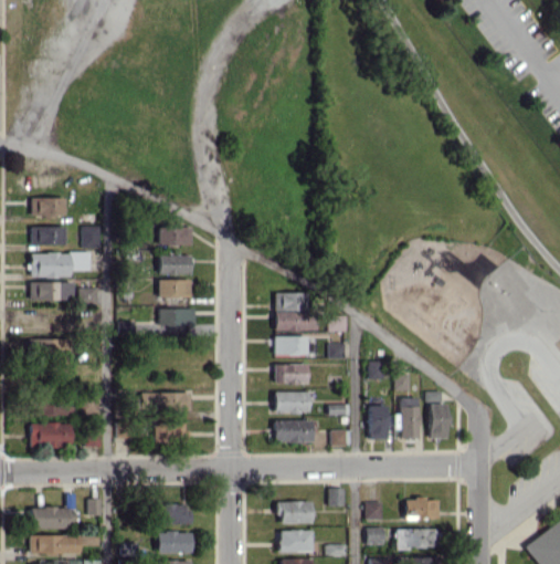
[(65,198),(31,199),(32,218),(65,218),(65,198)]
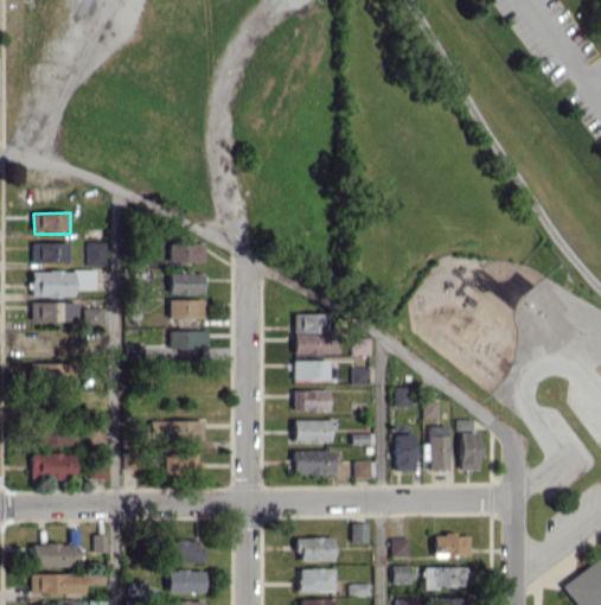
[(70,263),(70,243),(33,244),(34,263),(70,263)]
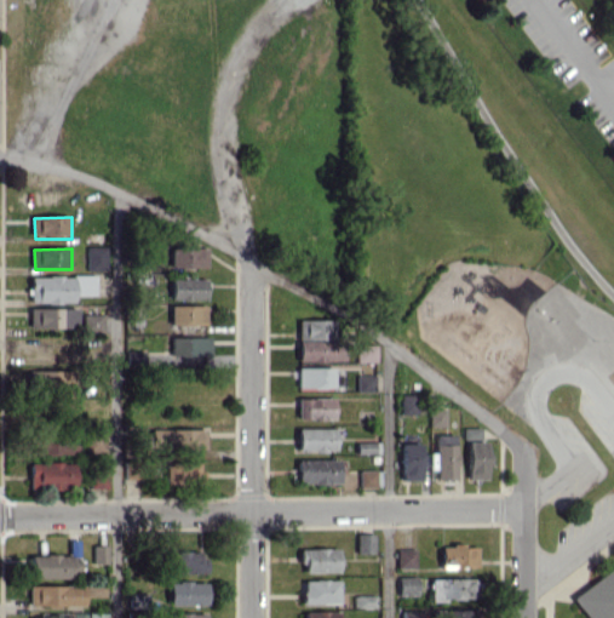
[(91,273),(110,273),(109,249),(91,249),(91,273)]
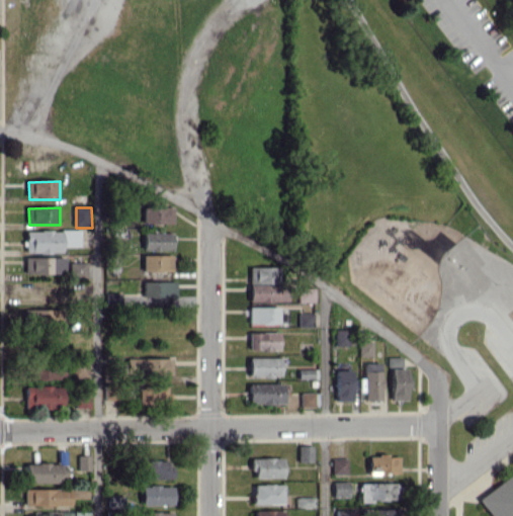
[(176,226),(176,208),(146,207),(146,225),(176,226)]
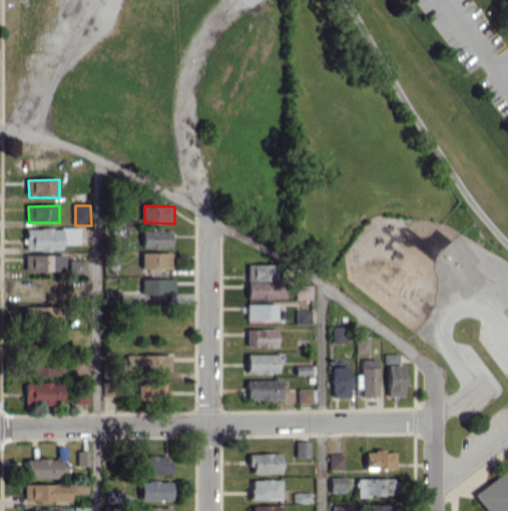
[(82,230),(28,229),(28,251),(64,252),(64,245),(82,246),(82,230)]
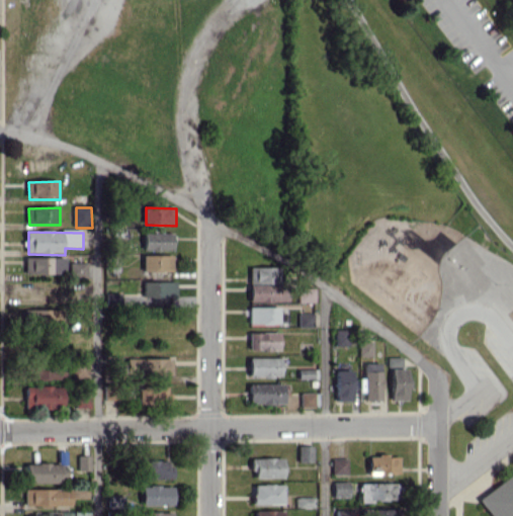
[(175,252),(175,235),(147,235),(146,252),(175,252)]
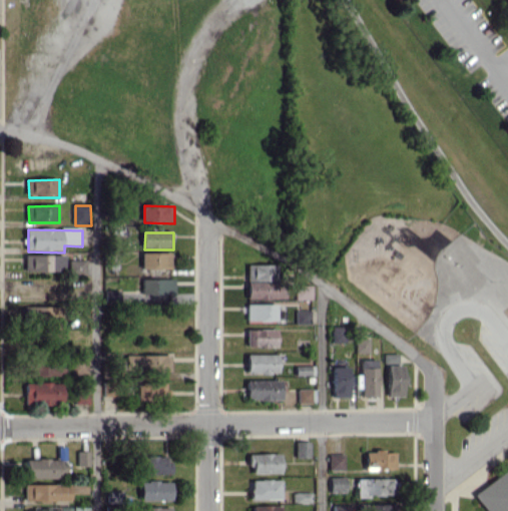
[(174,254),(144,253),(144,271),(173,271),(174,254)]
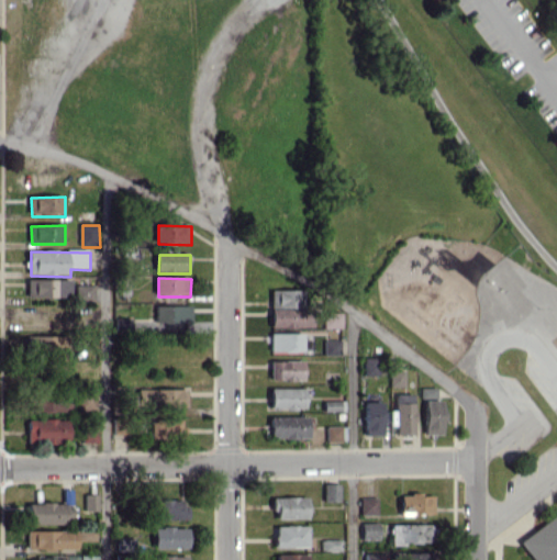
[(30,299),(74,299),(74,281),(31,280),(30,299)]
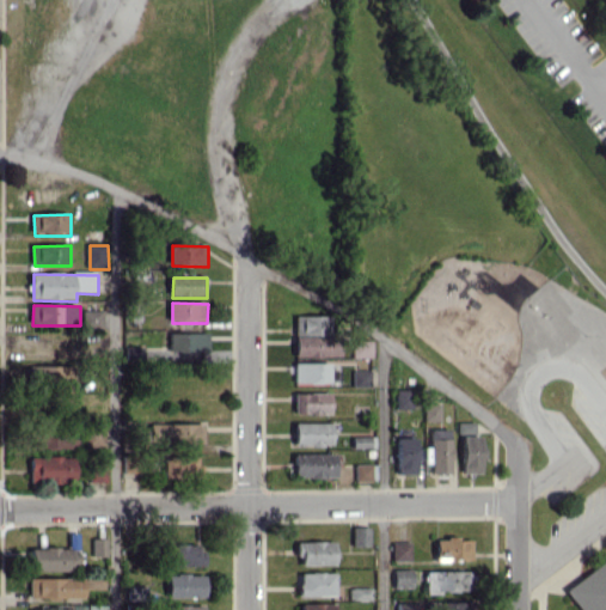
[(105,331),(106,312),(89,311),(87,331),(105,331)]
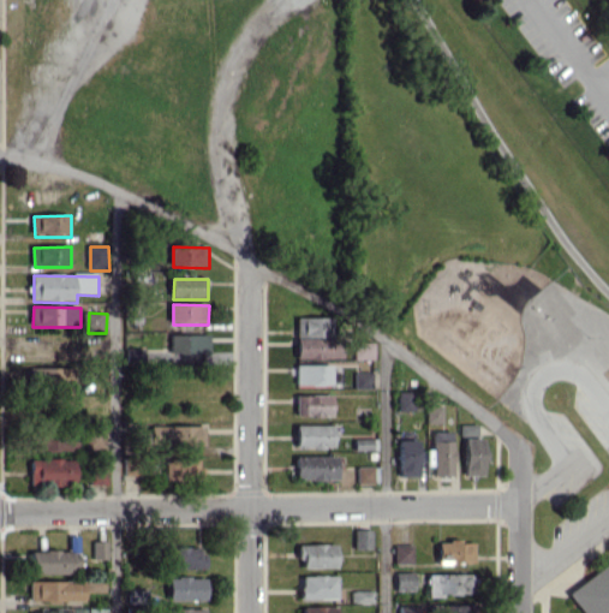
[(334,319),(299,320),(299,339),(334,338),(334,319)]
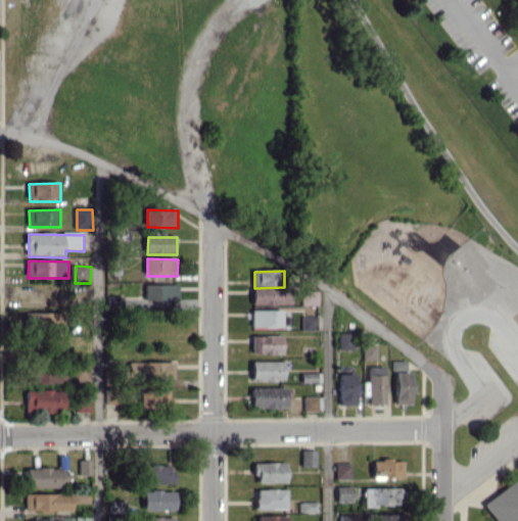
[(148,286),(148,306),(171,306),(171,301),(181,300),(181,285),(148,286)]
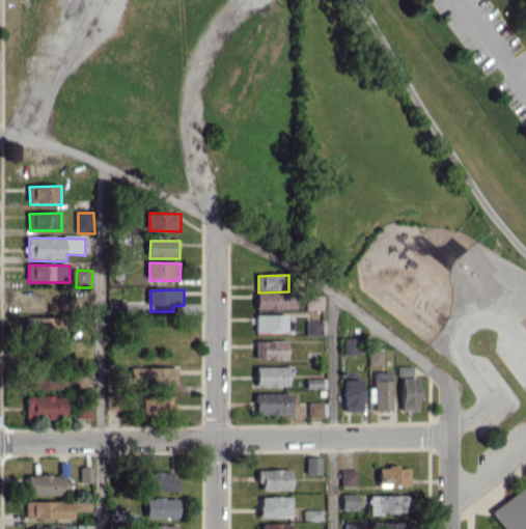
[(258,311),(298,310),(297,293),(258,294),(258,311)]
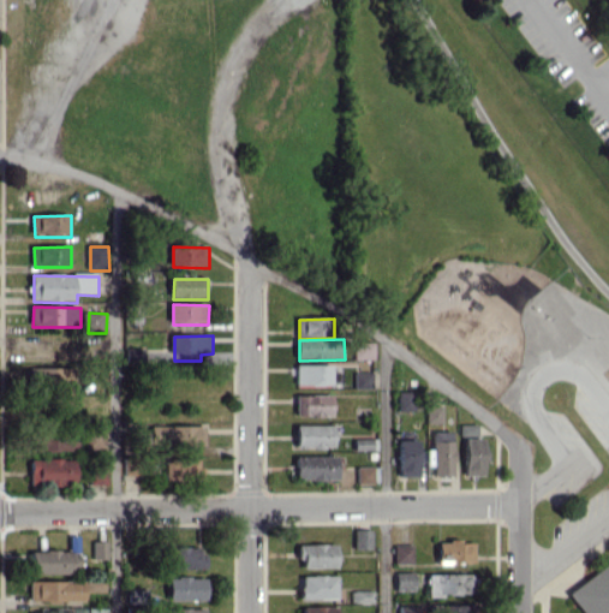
[(358,361),(378,362),(378,344),(358,344),(358,361)]
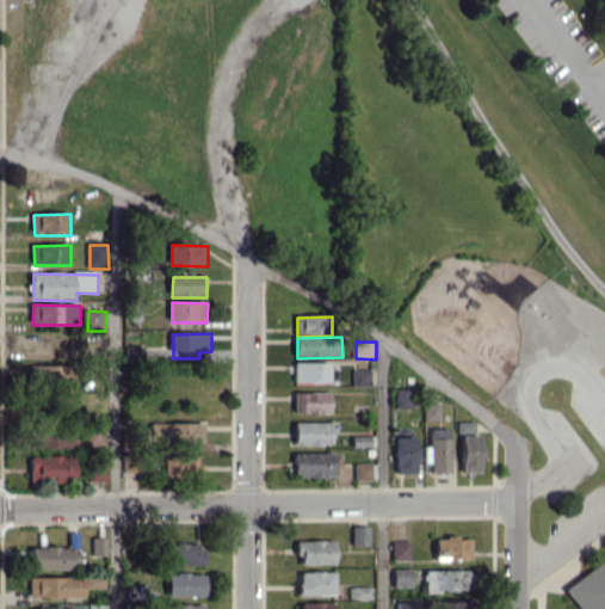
[(333,364),(297,364),(297,385),(333,385),(333,364)]
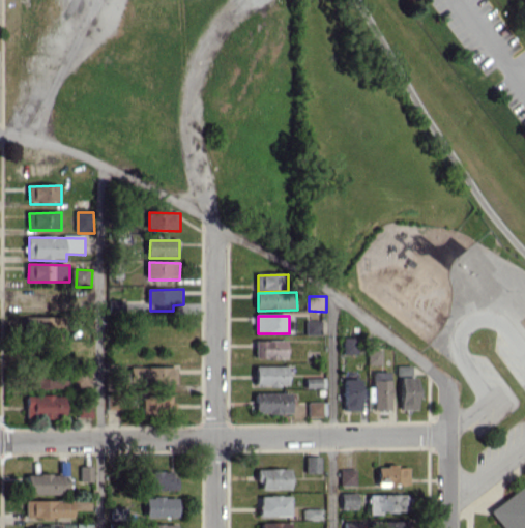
[(67,338),(67,319),(32,318),(31,336),(67,338)]
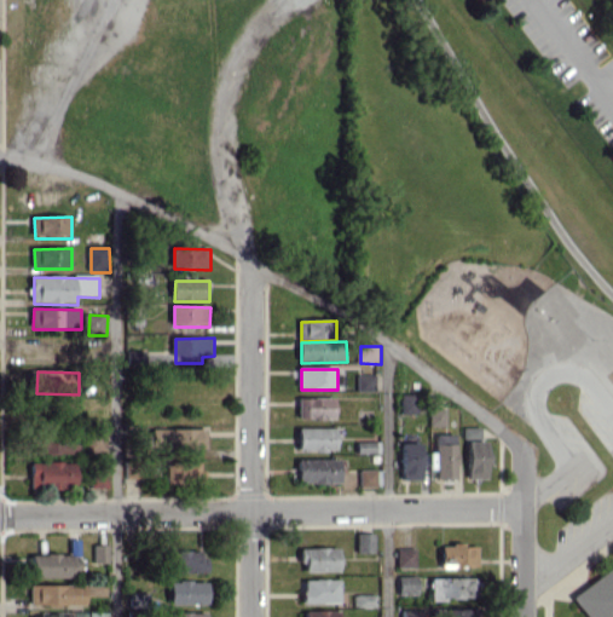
[(360,393),(379,393),(379,376),(360,376),(360,393)]
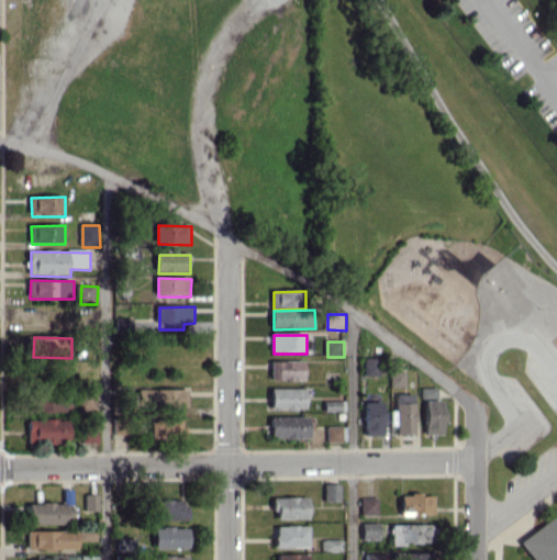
[(367,378),(382,378),(382,359),(367,359),(367,378)]
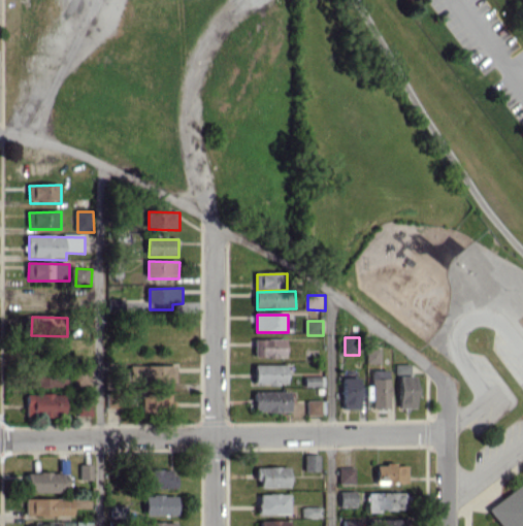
[(288,359),(288,340),(257,340),(257,359),(288,359)]
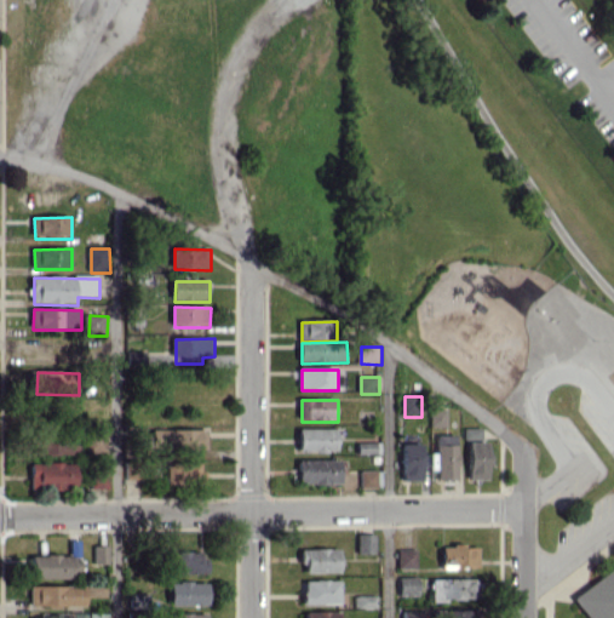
[(449,412),(434,411),(434,428),(449,429),(449,412)]
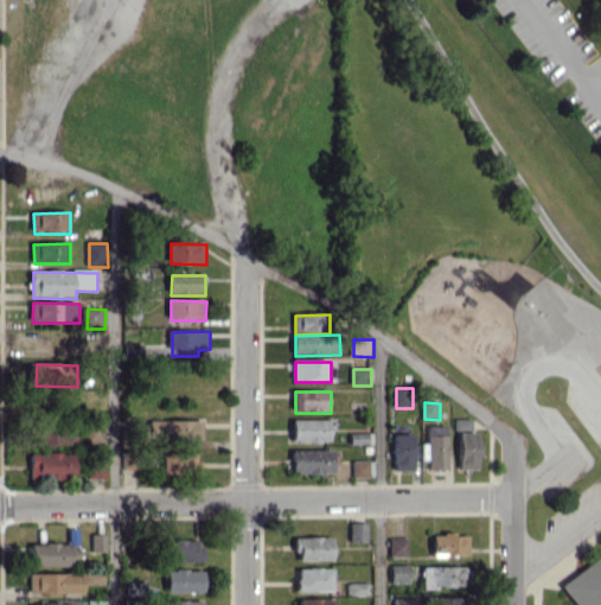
[(474,420),(458,421),(458,432),(475,431),(474,420)]
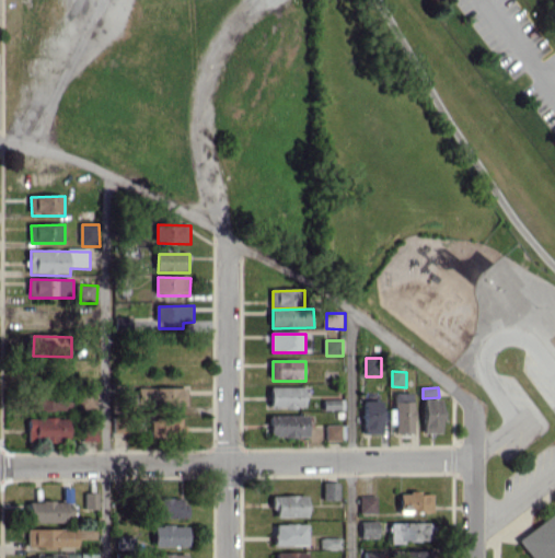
[(189,388),(139,390),(140,407),(191,406),(189,388)]
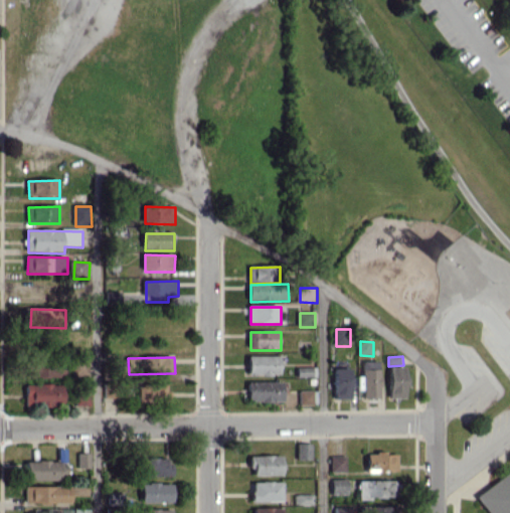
[(250,357),(250,376),(282,376),(282,357),(250,357)]
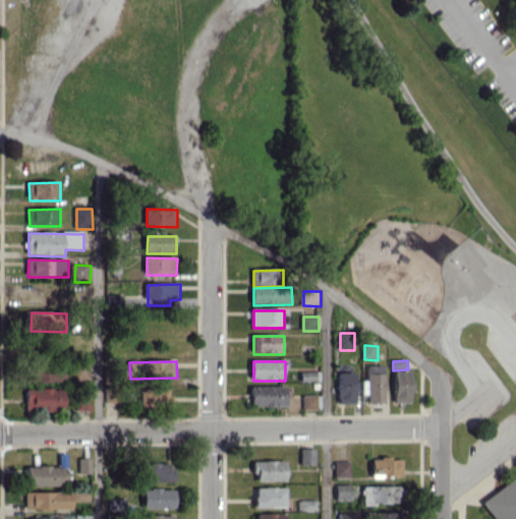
[(69,383),(69,365),(34,366),(34,384),(69,383)]
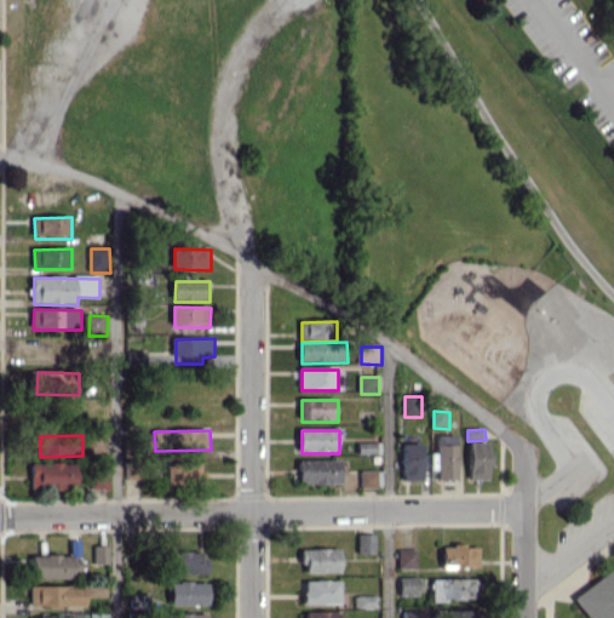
[(91,453),(110,452),(109,435),(91,435),(91,453)]
